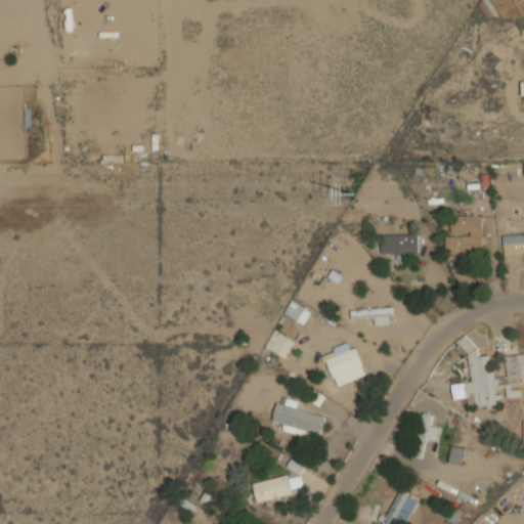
[(445,234),(446,252),(483,252),(482,215),(450,216),(451,234),(445,234)]
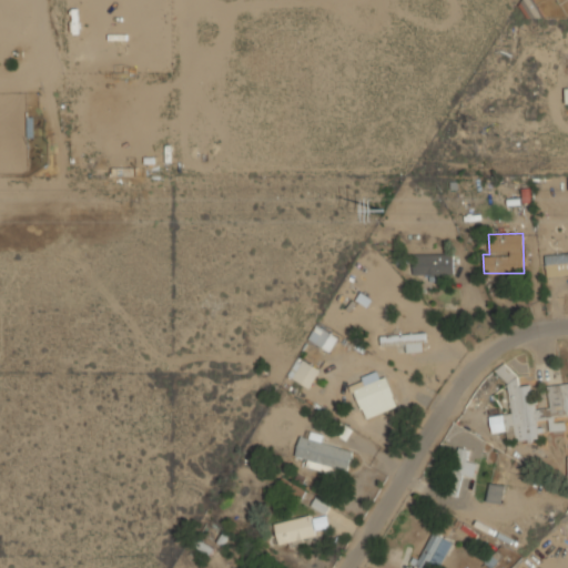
[(546,276),(567,275),(567,252),(546,253),(546,276)]
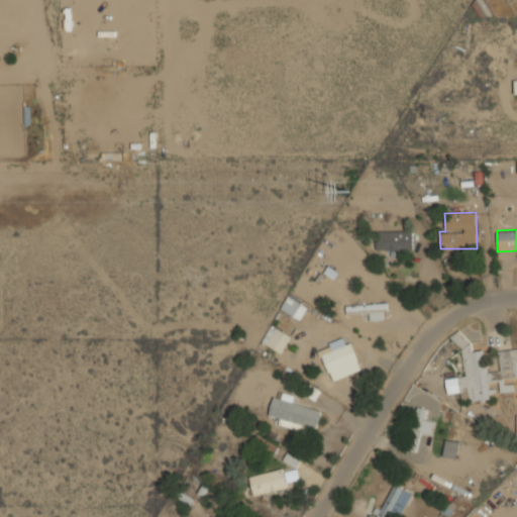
[(412,230),(376,231),(376,250),(413,249),(412,230)]
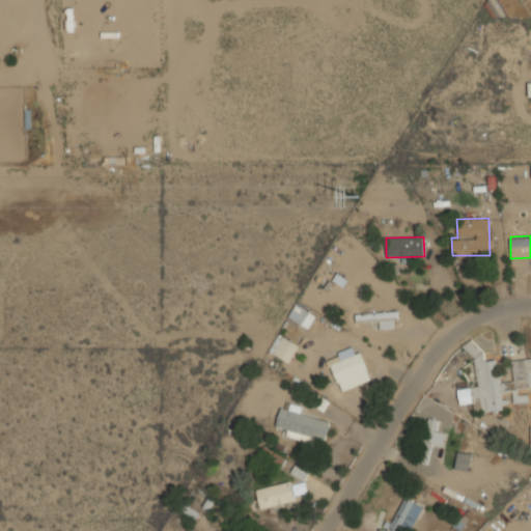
[(288,318),(309,329),(316,314),(295,304),(288,318)]
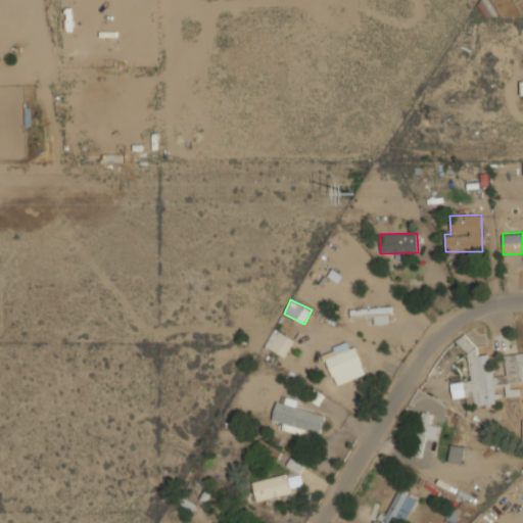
[(350,308),(350,318),(374,317),(374,324),(391,324),(391,307),(350,308)]
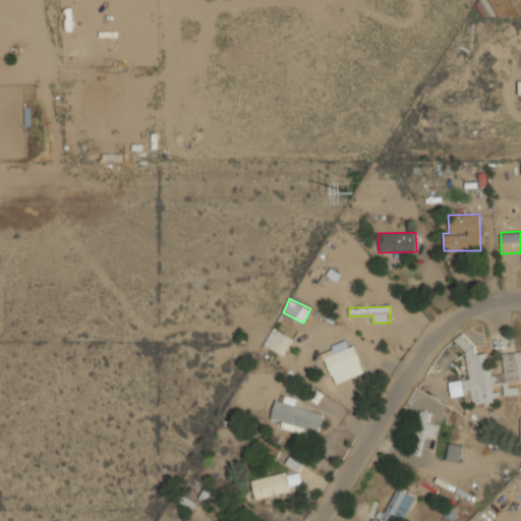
[(264,344),(283,356),(293,339),(274,328),(264,344)]
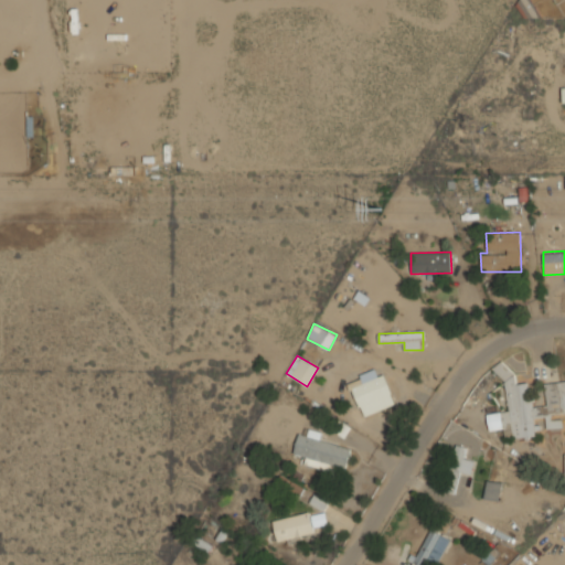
[(535,436),(533,416),(545,418),(546,427),(553,428),(563,427),(562,420),(551,418),(552,412),(564,411),(564,381),(544,383),(546,406),(532,407),(529,382),(512,384),(510,363),(501,364),(507,412),(487,414),(489,430),(503,429),(504,435),(521,437),(535,436)]
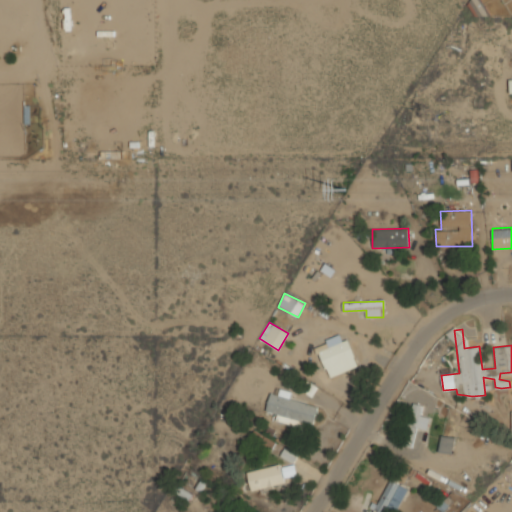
[(316,347),(328,378),(359,366),(348,339),(328,347),(327,343),(316,347)]
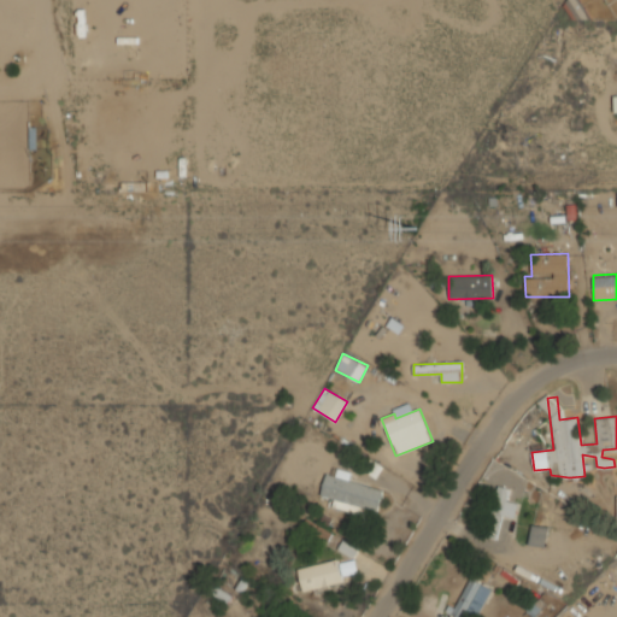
[(350,481),(352,472),(338,469),(335,476),(325,474),(319,495),(334,499),(333,506),(375,518),(383,489),(350,481)]
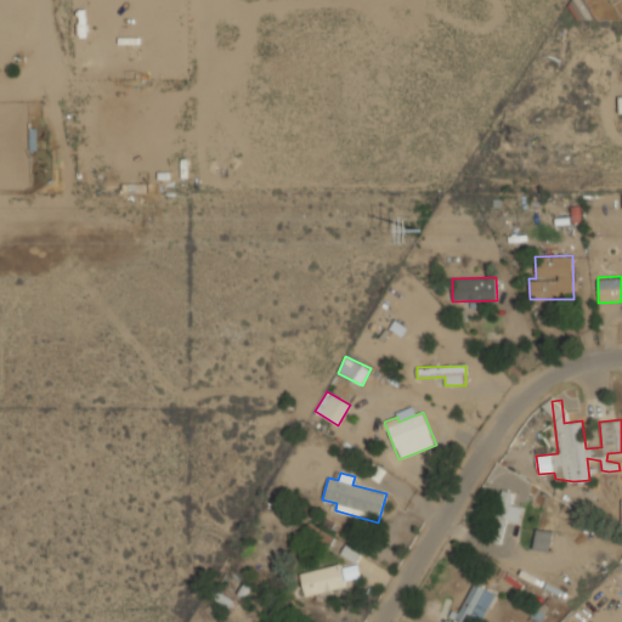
[(522,508),(510,504),(514,493),(503,490),(495,518),(519,524),(522,508)]
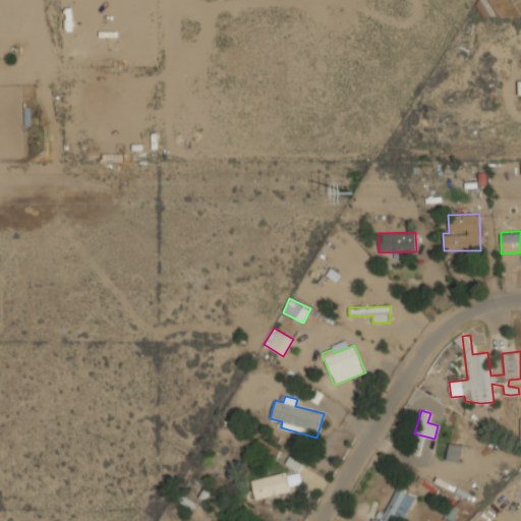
[(447,461),(461,462),(462,445),(448,443),(447,461)]
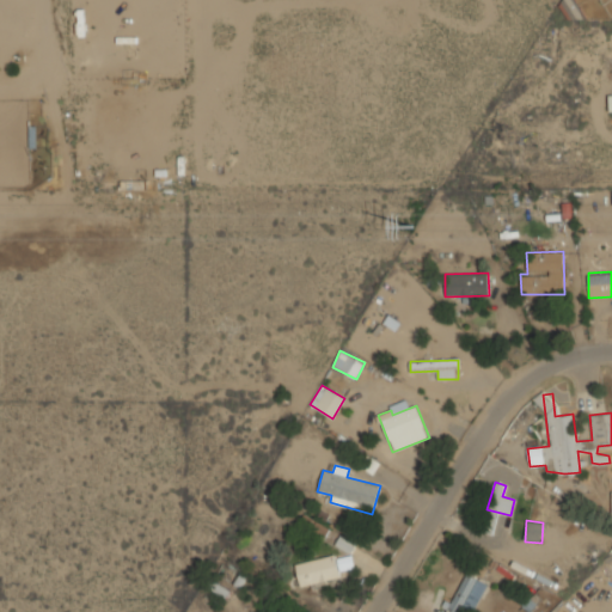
[(294,564),(300,587),(340,576),(334,555),(294,564)]
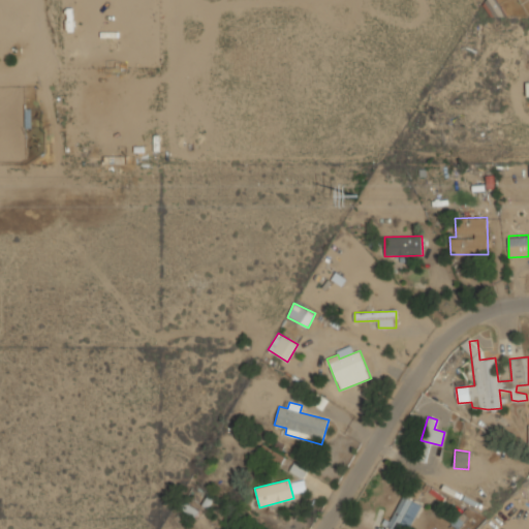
[(306,491),(304,479),(290,483),(293,493),(306,491)]
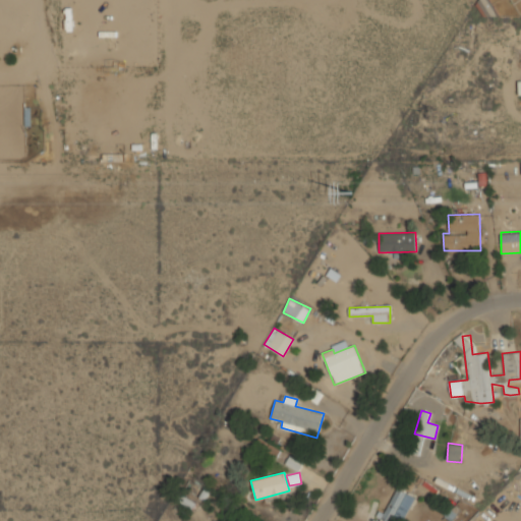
[(399,520),(402,520),(415,498),(398,488),(385,513),(399,520)]
